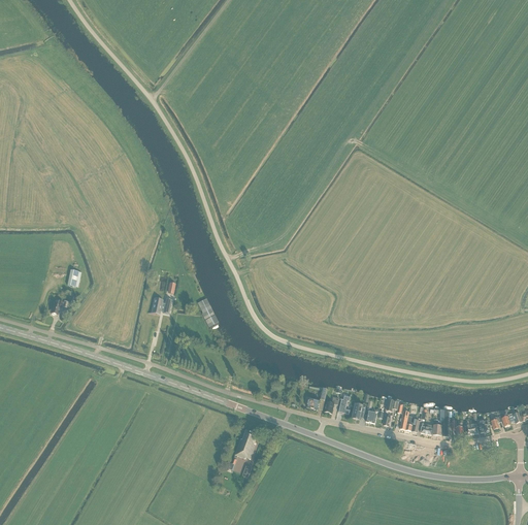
[(78,286),(81,270),(70,267),(67,284),(78,286)]
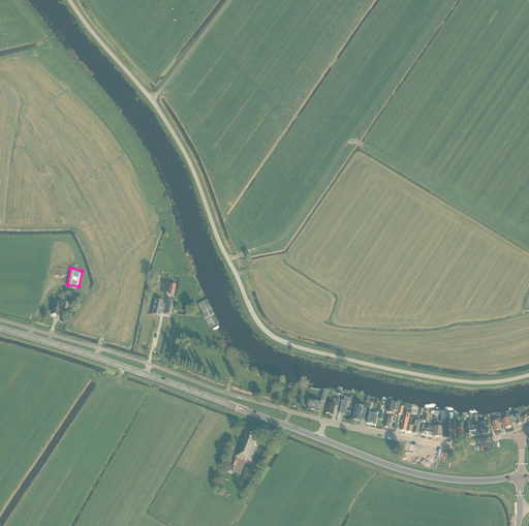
[(163,301),(156,300),(153,313),(160,314),(161,310),(163,311),(163,312),(169,313),(173,299),(166,298),(165,303),(162,302),(163,301)]
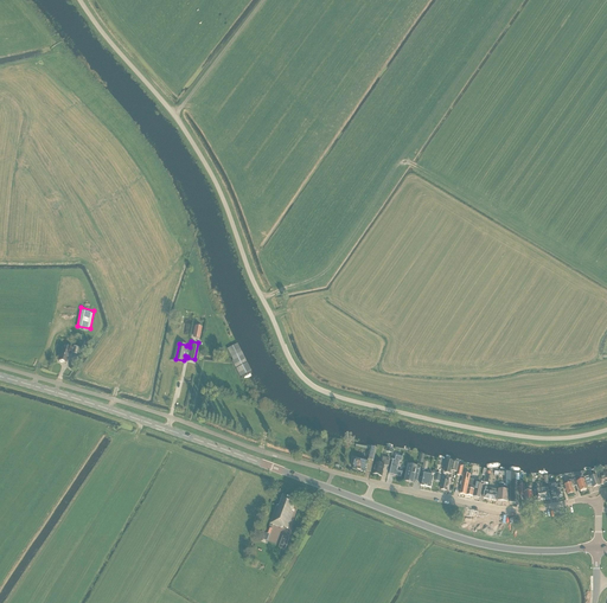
[(71,350),(72,345),(68,344),(65,348),(62,347),(58,358),(66,359),(70,348),(71,350)]
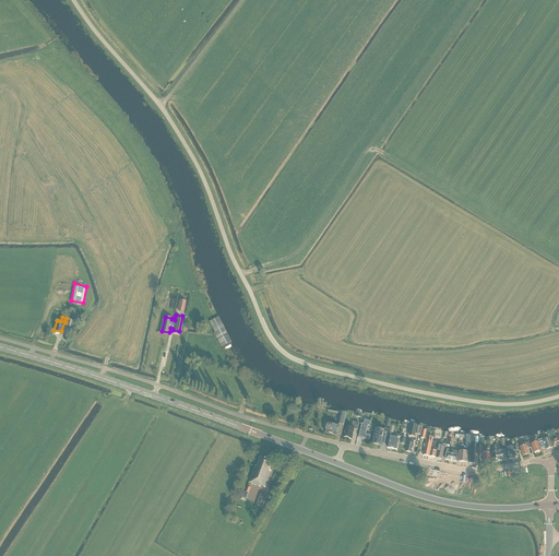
[(347,407),(343,406),(339,423),(328,420),(325,429),(330,430),(329,433),(332,433),(332,432),(336,433),(337,430),(342,432),(347,407)]
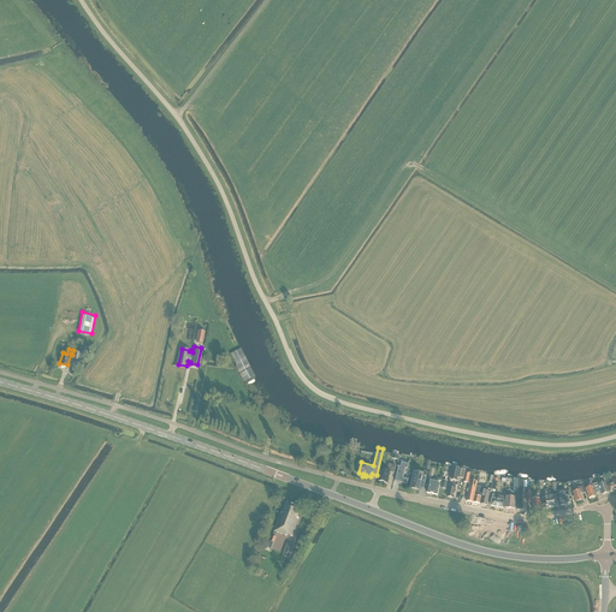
[(409,461),(402,458),(401,463),(400,463),(395,479),(407,481),(408,476),(403,475),(406,464),(408,465),(409,461)]
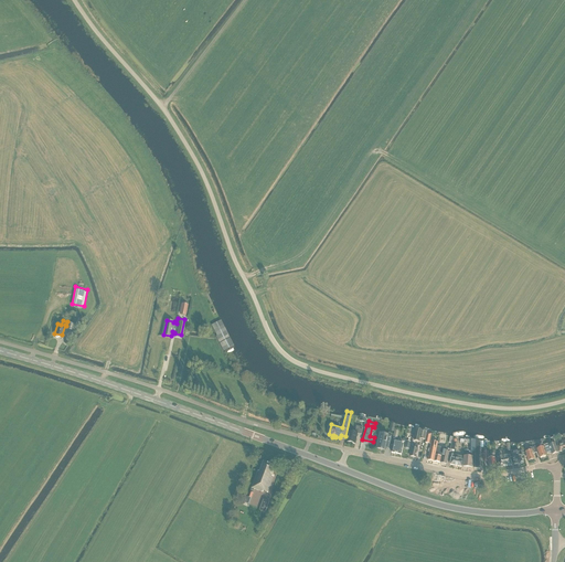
[(355,441),(358,431),(361,432),(363,424),(356,423),(355,428),(354,430),(350,428),(348,439),(355,441)]
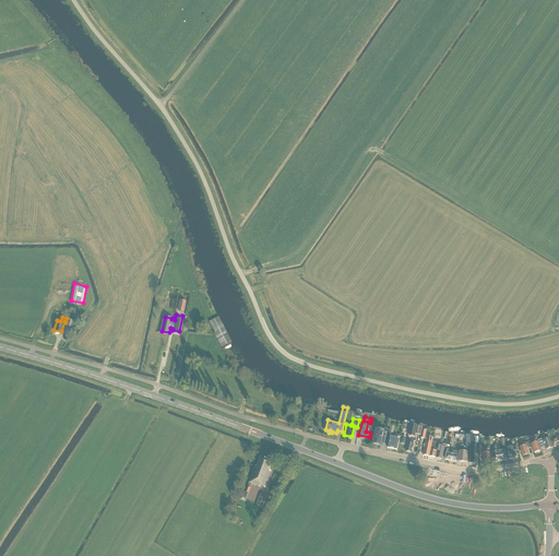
[(394,435),(395,432),(393,432),(394,423),(391,422),(389,430),(392,432),(391,435),(390,434),(388,445),(397,447),(400,436),(394,435)]
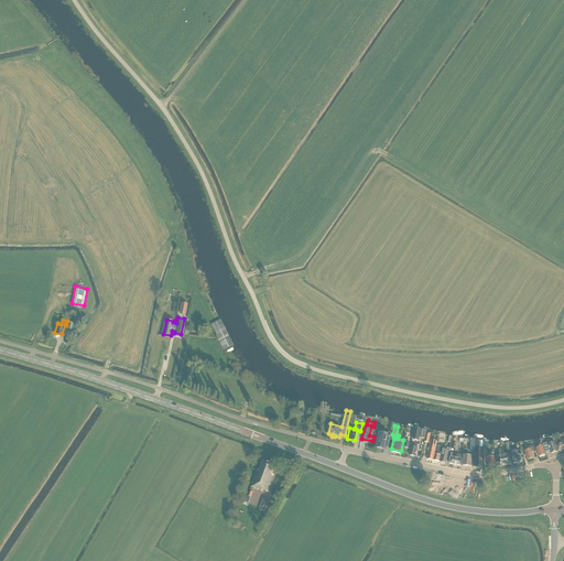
[(425,428),(414,425),(412,435),(414,437),(413,438),(419,438),(419,435),(423,435),(425,428)]
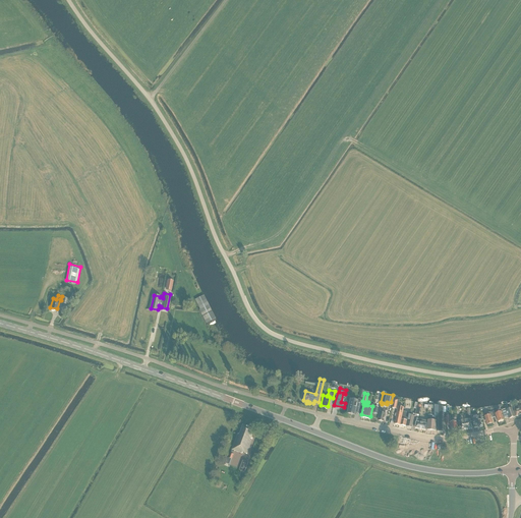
[(358,399),(351,397),(348,411),(351,412),(351,410),(355,411),(356,405),(359,406),(360,400),(358,399)]
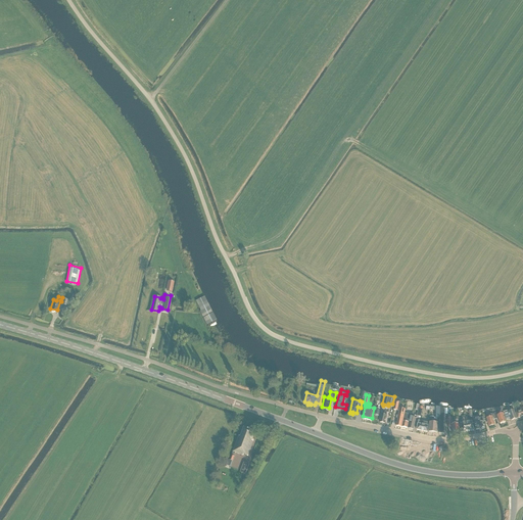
[(517,416),(515,409),(513,404),(510,405),(511,409),(508,410),(507,409),(505,410),(507,416),(510,415),(511,418),(517,416)]
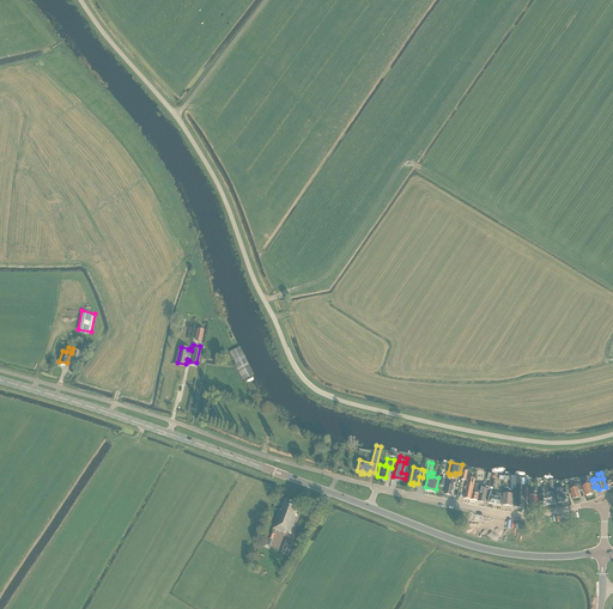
[(474,481),(474,480),(475,476),(468,475),(465,495),(471,497),(474,481)]
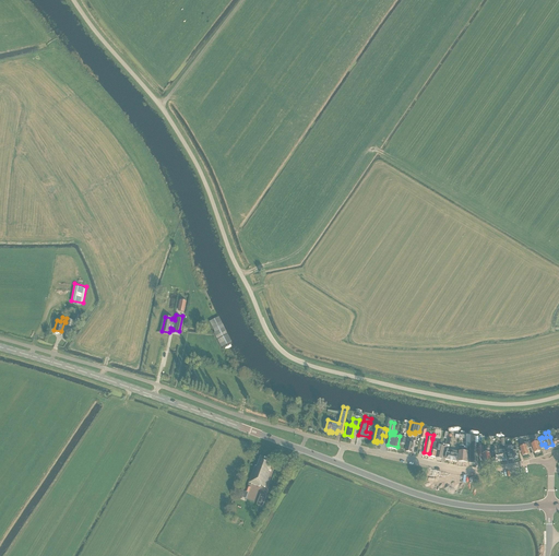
[(537,439),(536,436),(533,437),(534,440),(532,441),(534,450),(540,448),(537,439)]
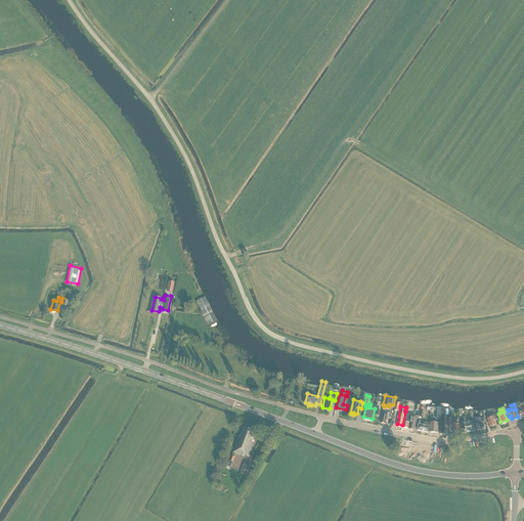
[(408,426),(411,411),(405,410),(405,411),(402,425),(408,426)]
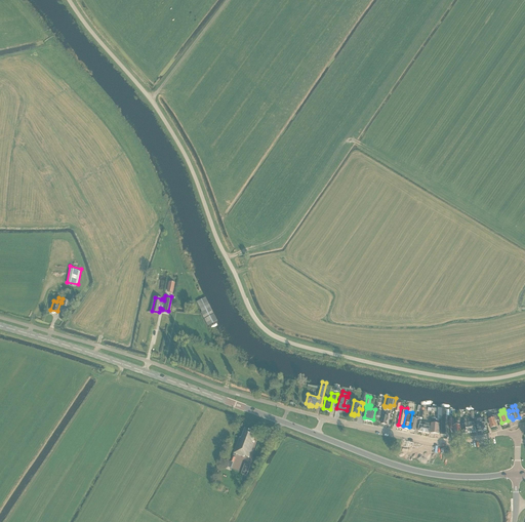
[(494,415),(493,412),(490,413),(491,416),(488,416),(491,426),(496,425),(494,415)]
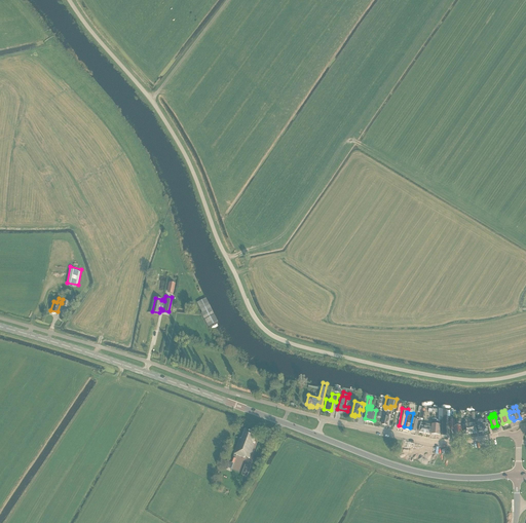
[(454,424),(454,416),(450,416),(451,426),(454,426),(455,433),(461,432),(460,419),(458,419),(458,424),(454,424)]
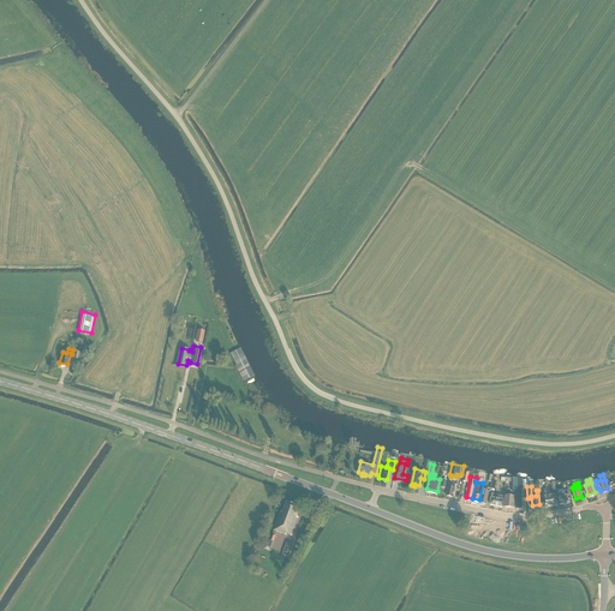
[(548,493),(549,503),(556,502),(555,491),(550,492),(549,487),(547,487),(548,493)]
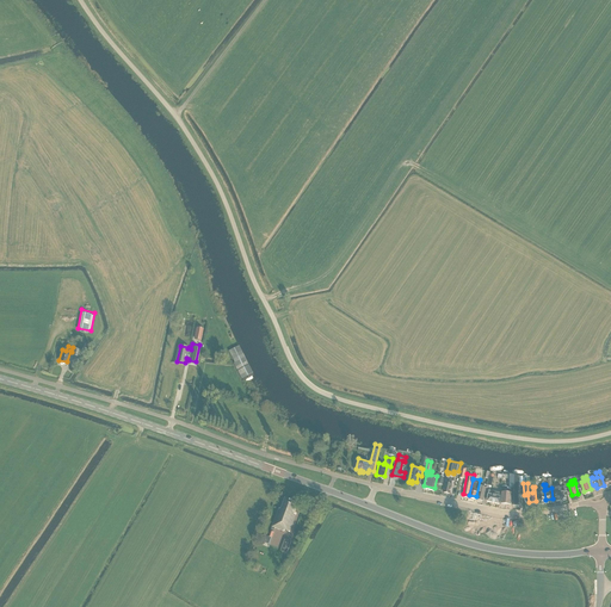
[(562,489),(561,485),(553,487),(554,490),(555,490),(556,499),(562,497),(563,497),(563,499),(566,497),(566,496),(565,488),(562,489)]
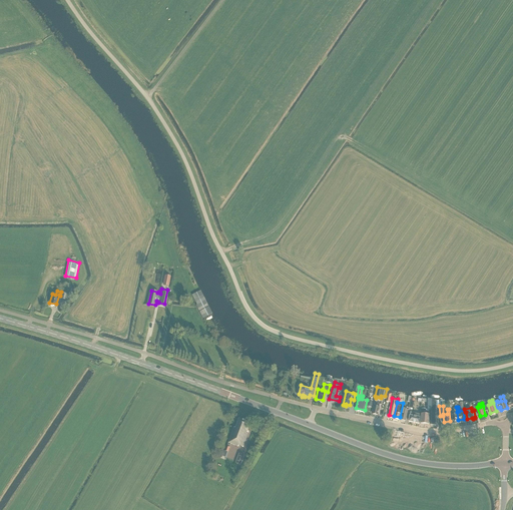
[(420,421),(421,415),(421,412),(411,410),(409,419),(413,420),(415,421),(415,420),(420,421)]
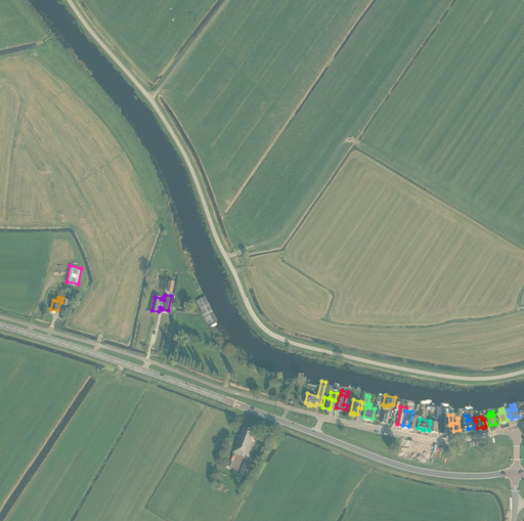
[(249,427),(245,426),(244,426),(241,434),(239,434),(230,458),(233,459),(236,450),(244,453),(244,452),(248,454),(254,439),(252,438),(255,430),(255,429),(251,428),(249,427)]
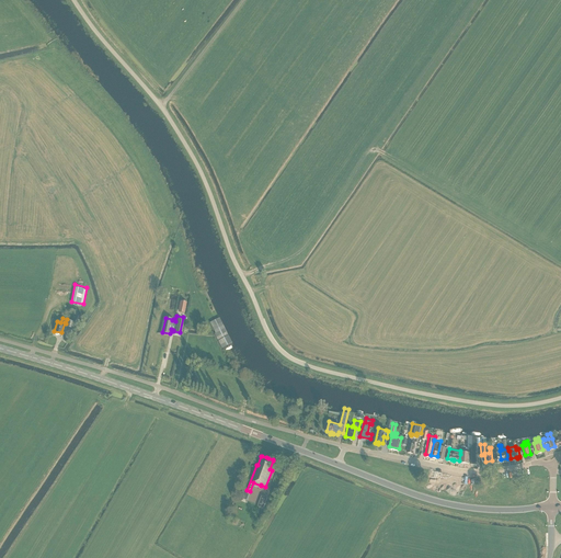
[(263,505),(267,496),(262,493),(258,503),(263,505)]
